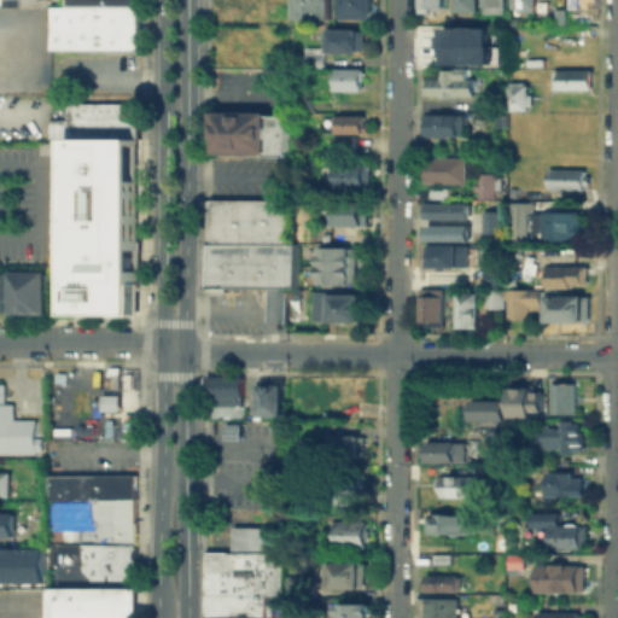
[(292,0),(326,0),(326,17),(292,17),(292,0)]
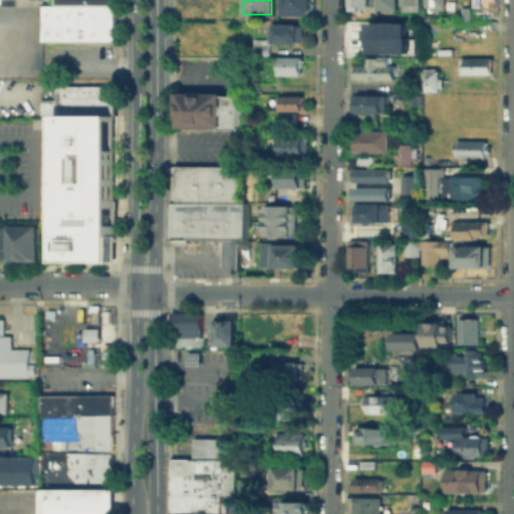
[(308,0),(308,14),(284,14),(284,0),(308,0)]
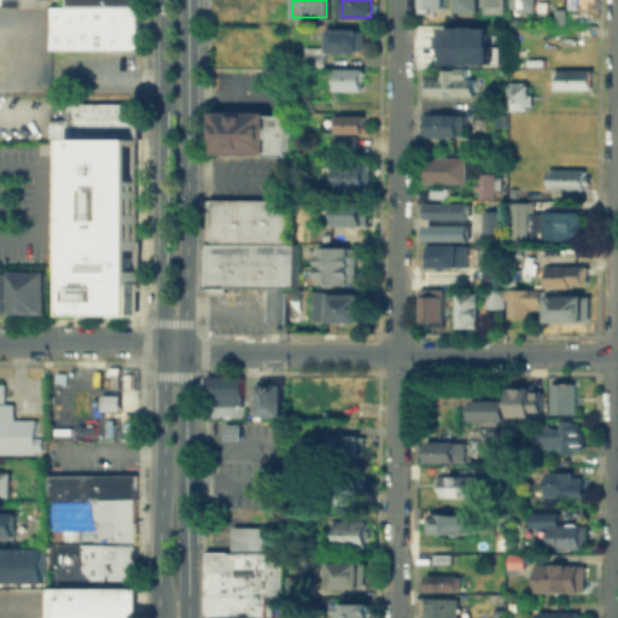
[(445,7),(444,0),(419,0),(420,12),(431,12),(431,7),(445,7)]
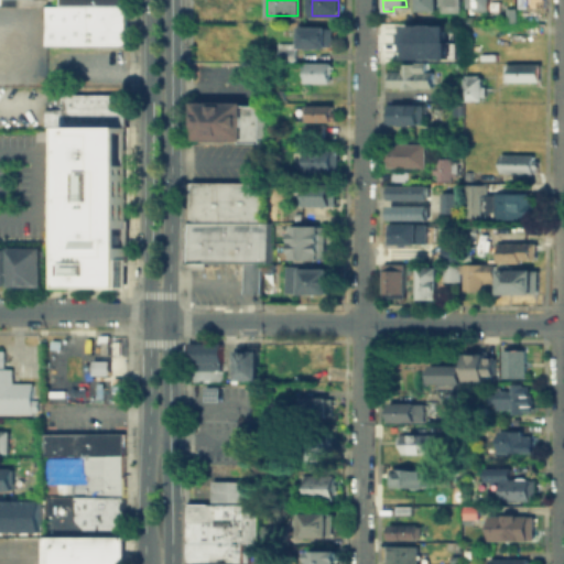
[(434,10),(433,0),(412,0),(412,10),(434,10)]
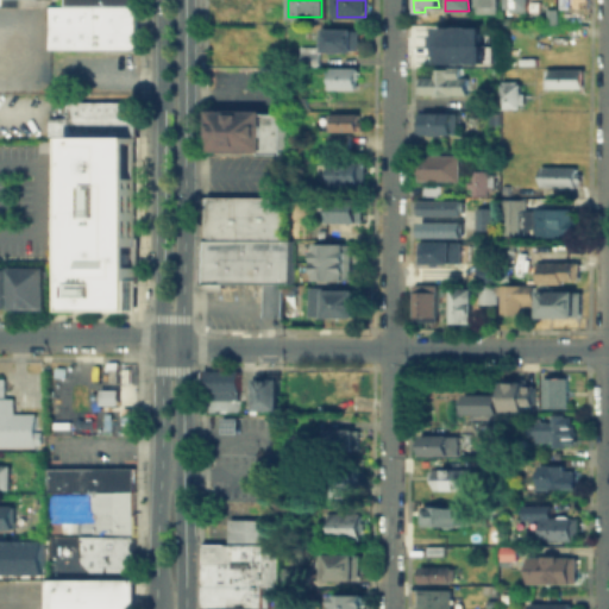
[(495,0),(495,10),(477,10),(477,0),(495,0)]
